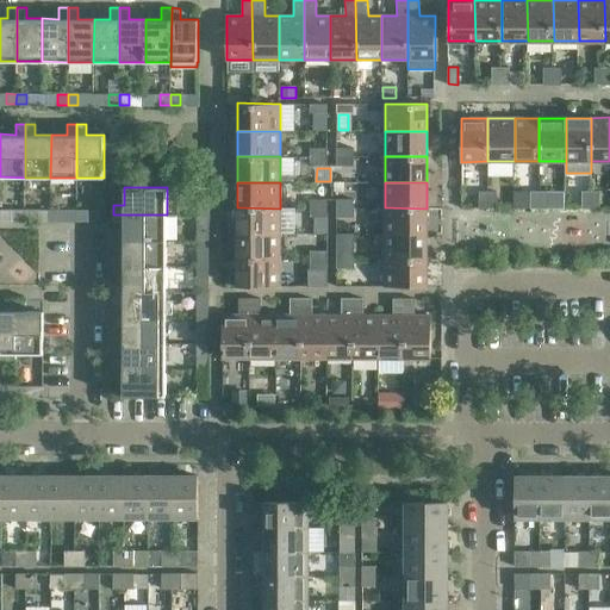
[(530,192),(515,192),(515,209),(540,207),(540,191),(531,191),(530,192)]
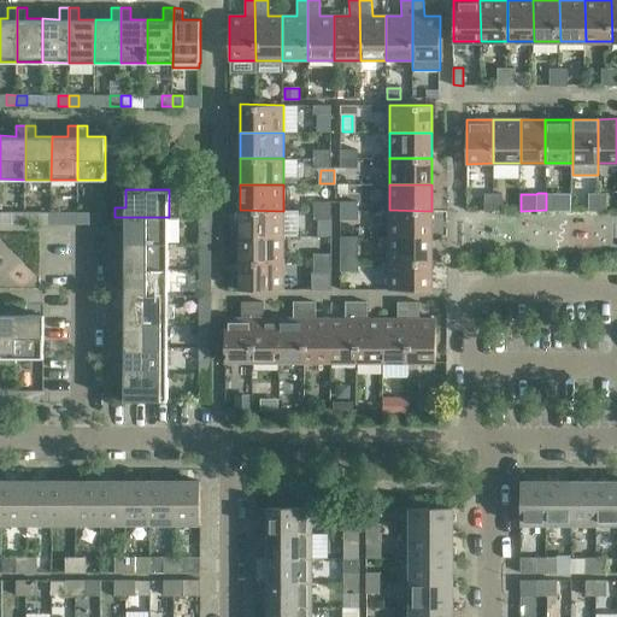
[(200,206),(200,217),(211,217),(211,206),(200,206)]
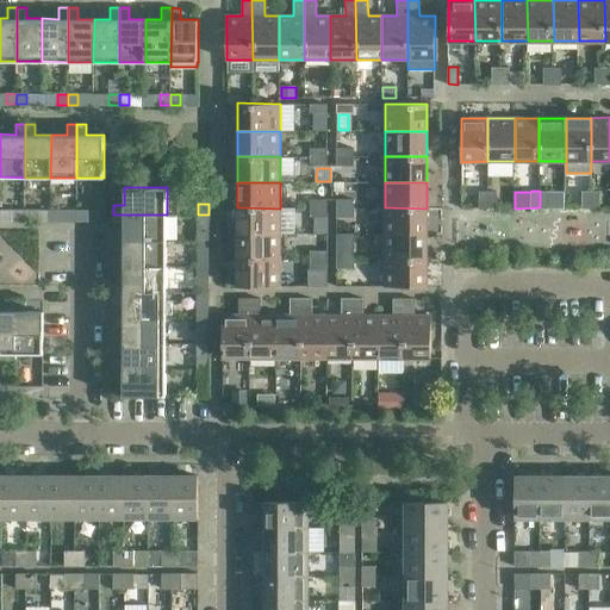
[(280,209),(237,207),(237,234),(280,234),(280,209)]
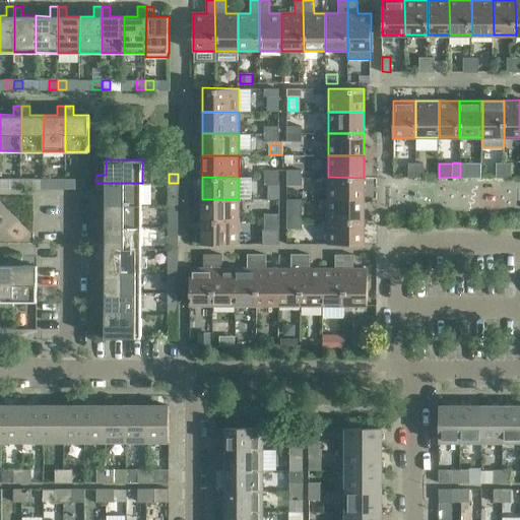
[(364,178),(328,177),(328,199),(364,199),(364,178)]
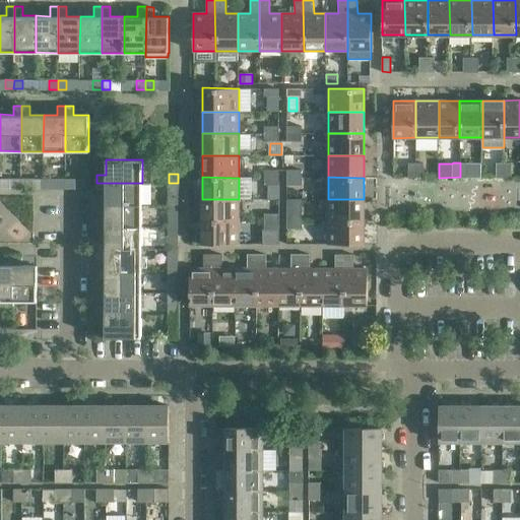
[(12,179),(12,188),(21,188),(21,179),(12,179)]
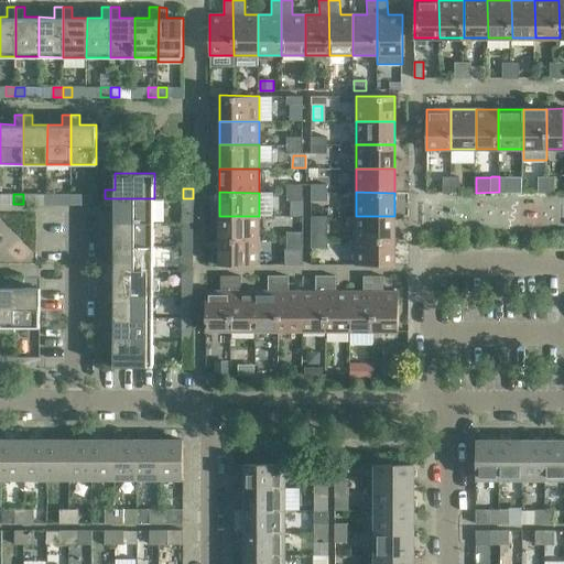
[(23,194),(23,204),(33,204),(33,194),(23,194)]
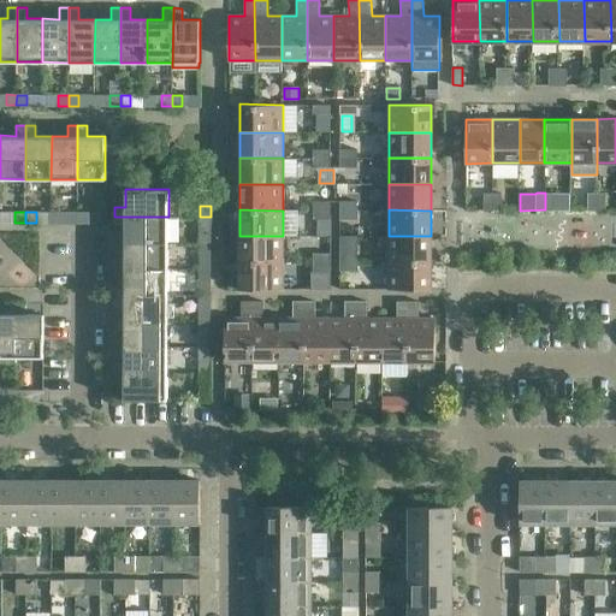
[(67,212),(51,212),(51,223),(67,223),(77,223),(77,212),(67,212)]
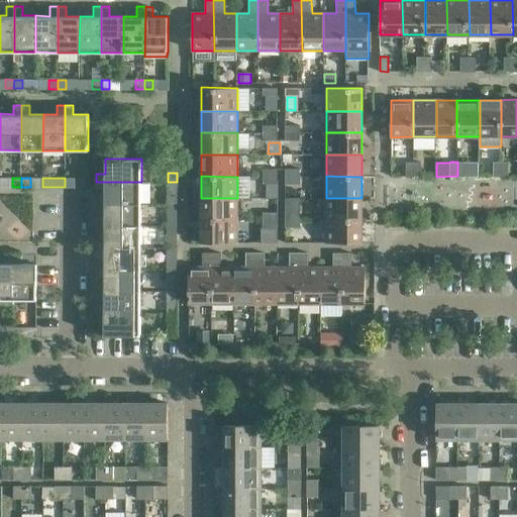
[(74,178),(65,178),(65,187),(70,187),(74,187),(88,187),(88,178),(74,178)]
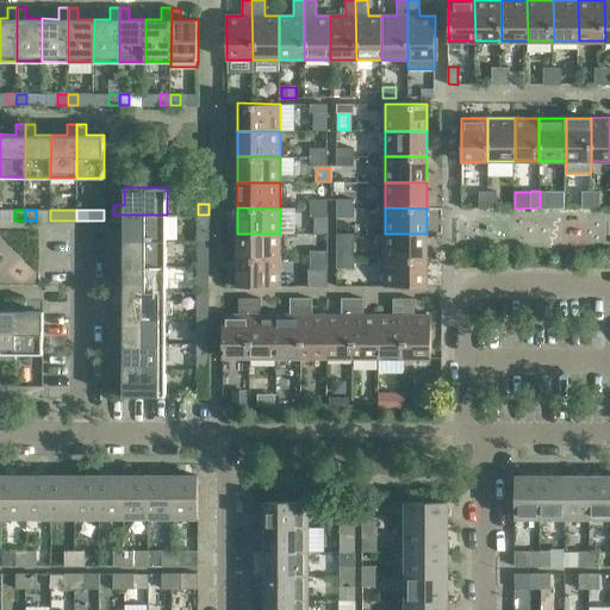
[(113,215),(113,224),(124,224),(124,241),(167,241),(167,215),(113,215)]
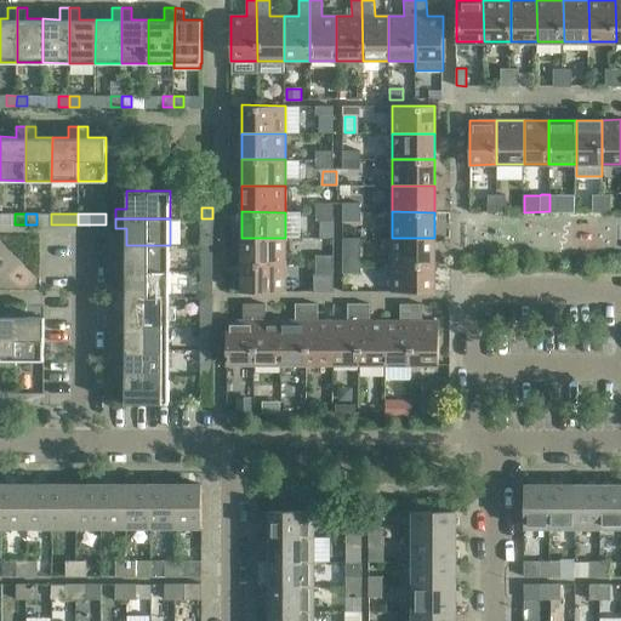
[(212,218),(201,218),(201,229),(212,229),(212,218)]
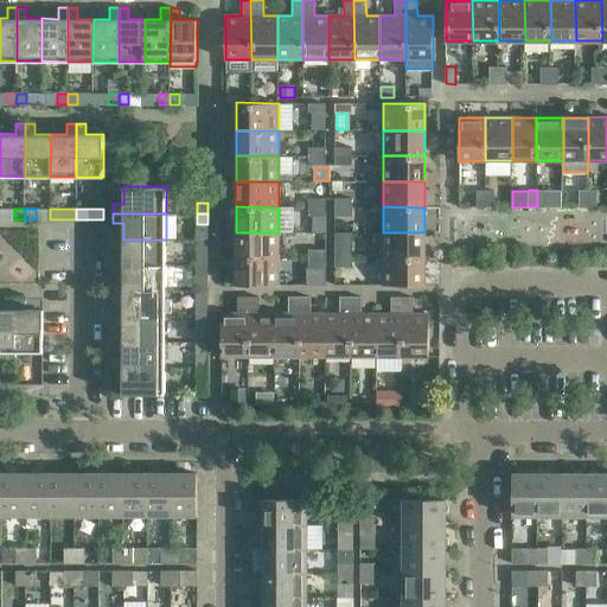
[(279,232),(236,232),(236,259),(279,259),(279,232)]
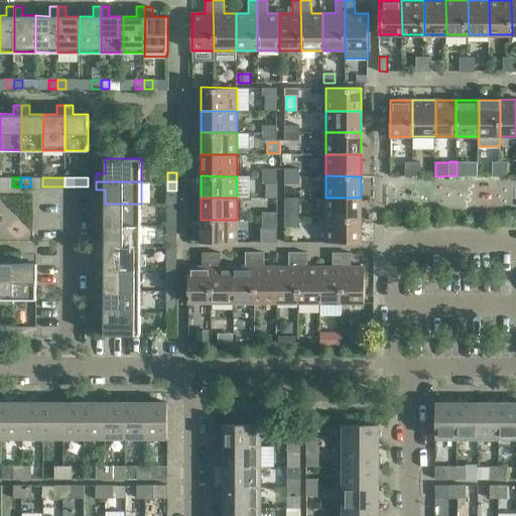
[(285,198),(284,219),(299,219),(299,198),(285,198)]
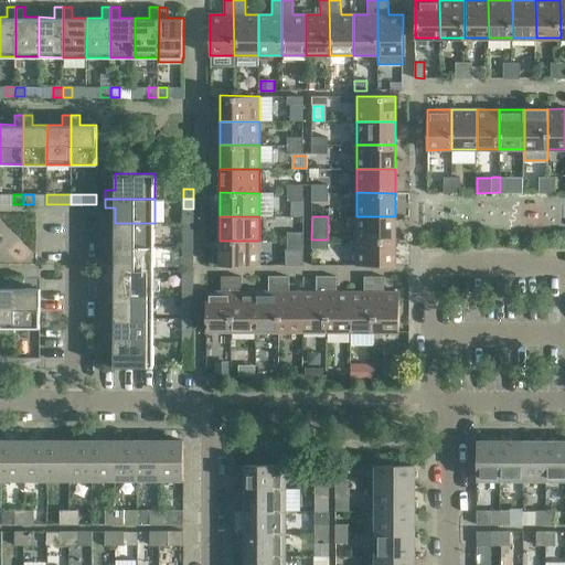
[(395,216),(356,216),(356,241),(395,241),(395,216)]
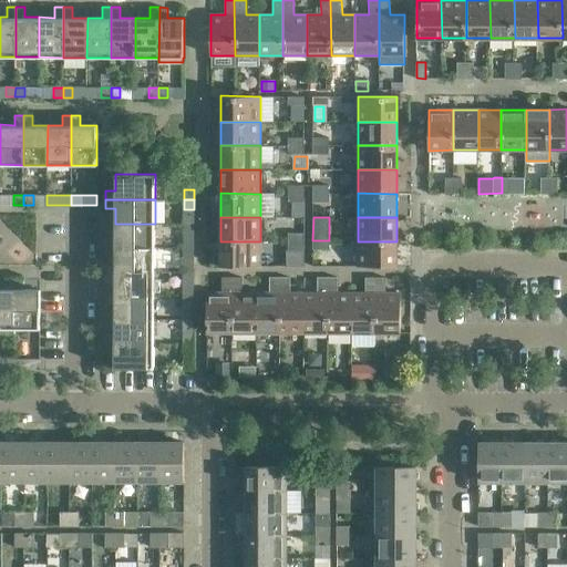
[(105,238),(105,247),(155,247),(155,224),(115,224),(115,238),(105,238)]
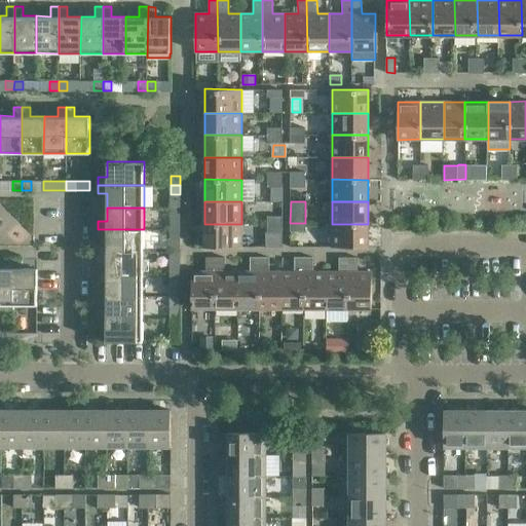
[(171,221),(171,229),(180,229),(180,221),(171,221)]
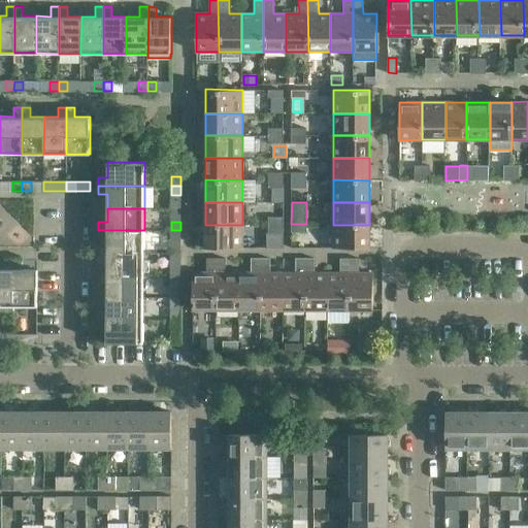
[(242,225),(205,225),(205,248),(242,248),(242,225)]
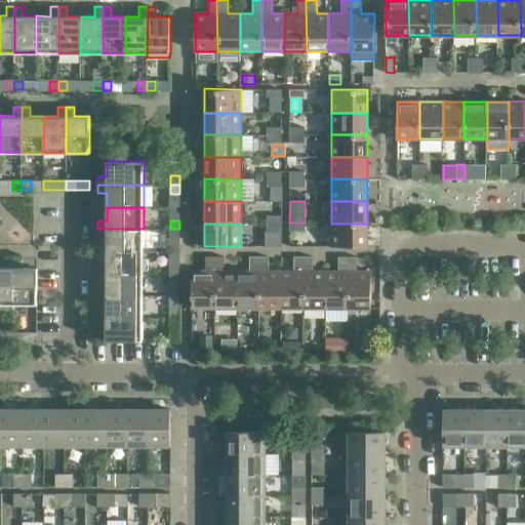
[(367,224),(331,224),(331,246),(367,246),(367,224)]
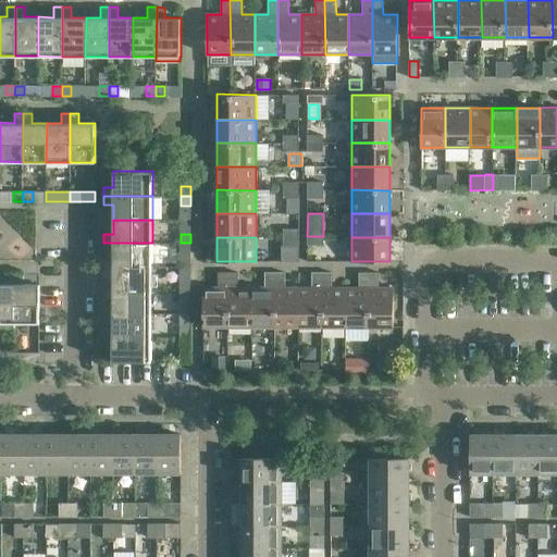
[(103,243),(103,251),(113,251),(113,267),(152,267),(152,243),(103,243)]
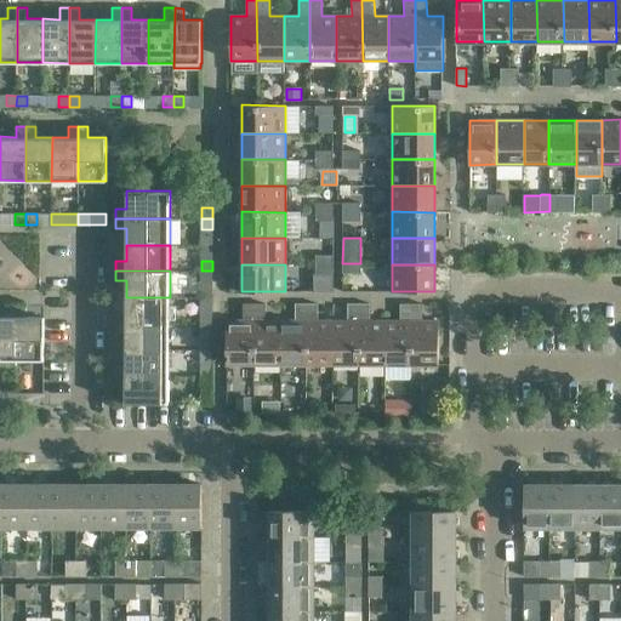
[(212,271),(201,271),(201,281),(212,281),(212,271)]
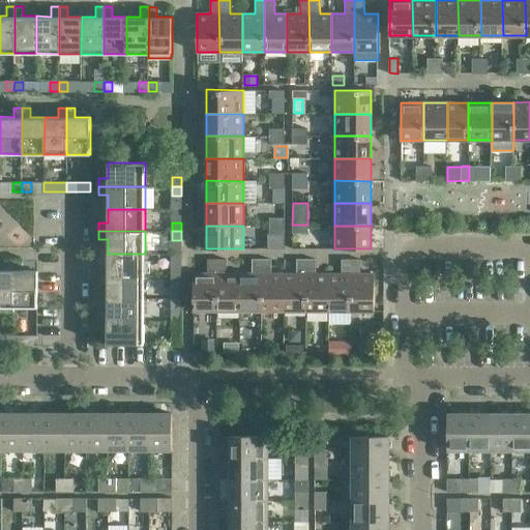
[(97,267),(97,275),(144,275),(145,254),(108,254),(108,267),(97,267)]
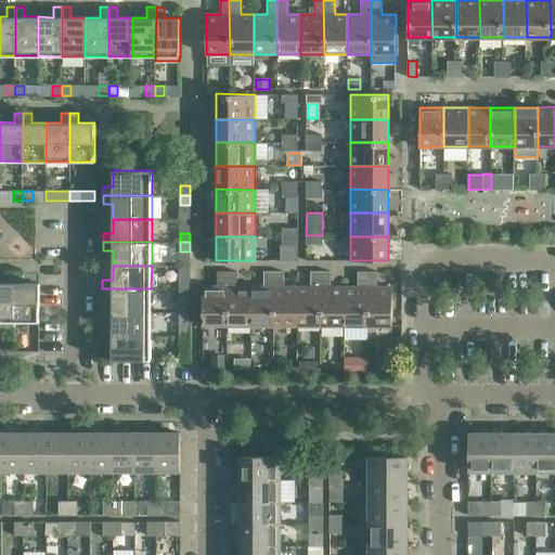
[(202,326),(203,326),(228,326),(228,286),(228,270),(217,270),(217,286),(203,286),(202,326)]
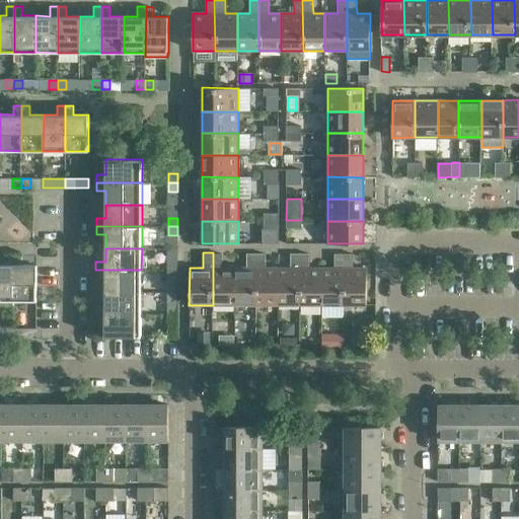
[(213,252),(213,268),(213,305),(235,304),(235,268),(222,268),(222,252),(213,252)]
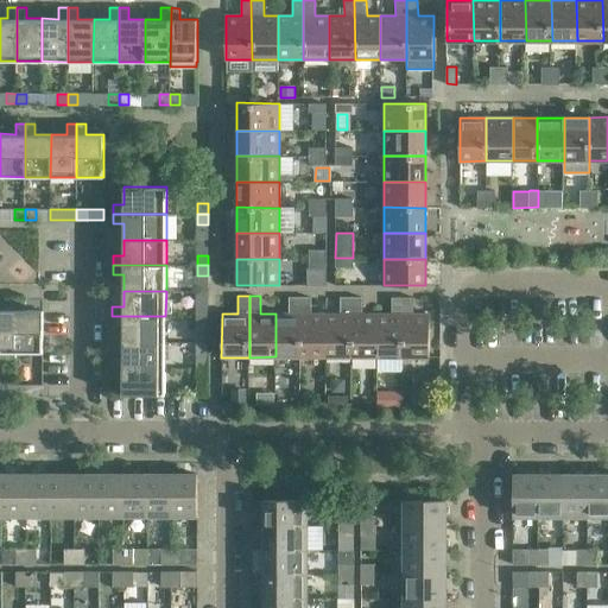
[(276,314),(276,356),(301,356),(301,296),(289,296),(289,314),(276,314)]
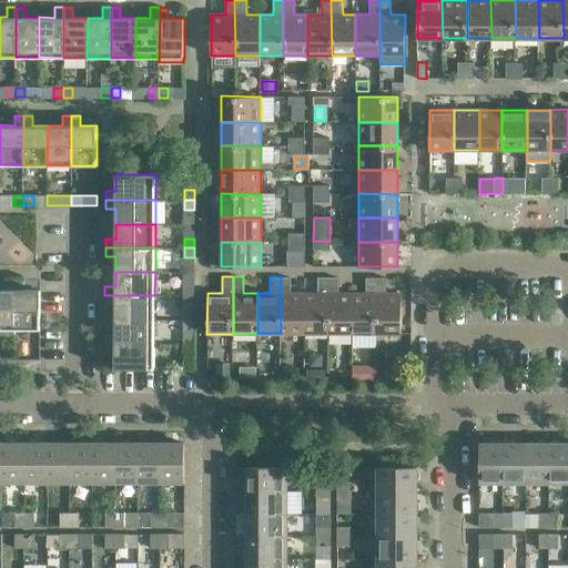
[(281,276),(281,333),(305,333),(305,293),(291,293),(291,277),(281,276)]
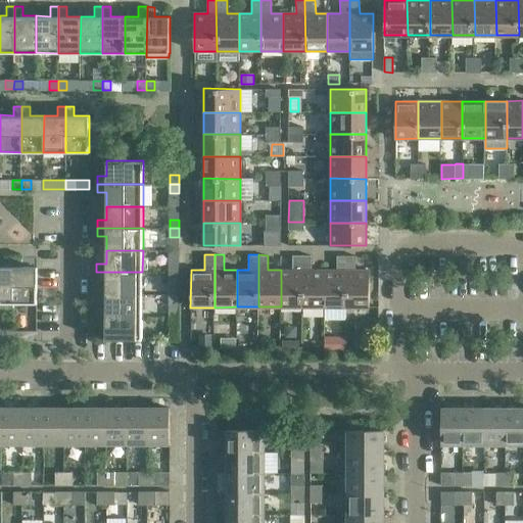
[(281,270),(281,306),(302,306),(302,254),(293,254),(292,270),(281,270)]
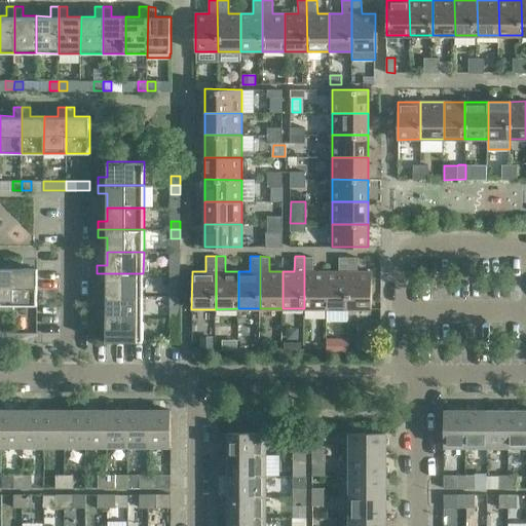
[(304,256),(304,308),(327,308),(327,271),(314,271),(313,256),(304,256)]
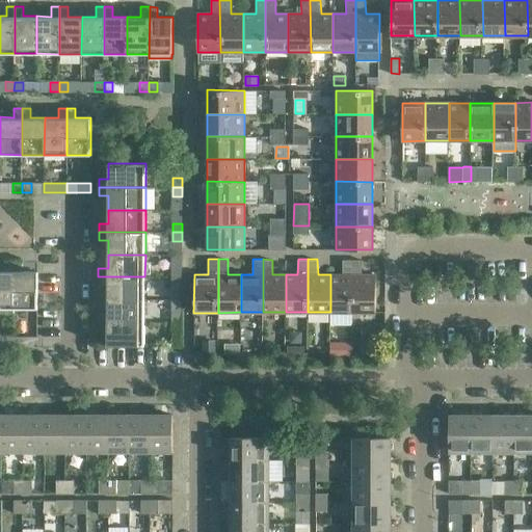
[(330,274),(330,312),(352,312),(352,260),(343,260),(343,274),(330,274)]
